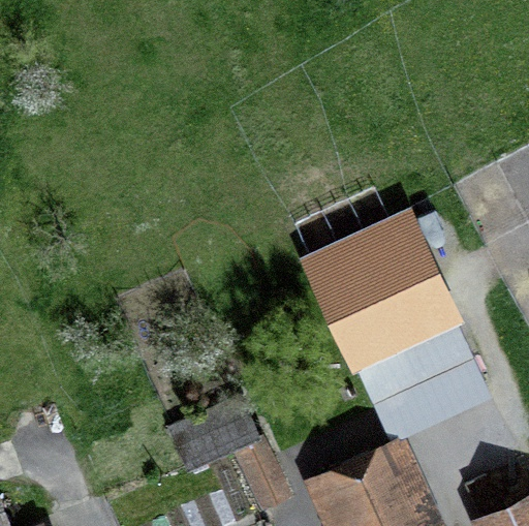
[(463,322),(411,207),(297,258),(349,373),(358,370),(389,440),(490,395),(458,325),(463,322)]
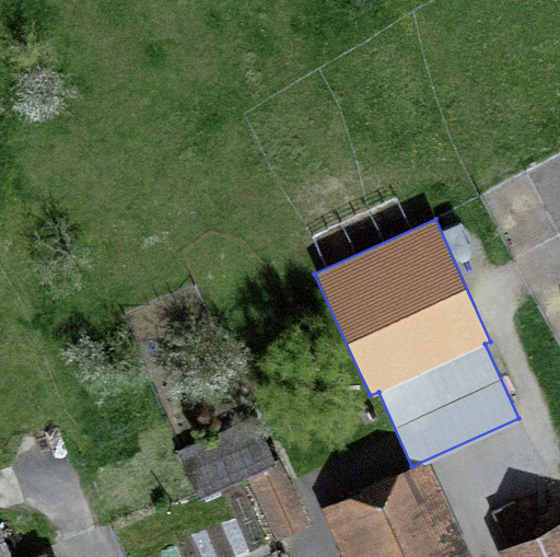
[(277,466),(256,419),(177,454),(197,499),(245,477),(273,542),(308,526),(281,464),(277,466)]
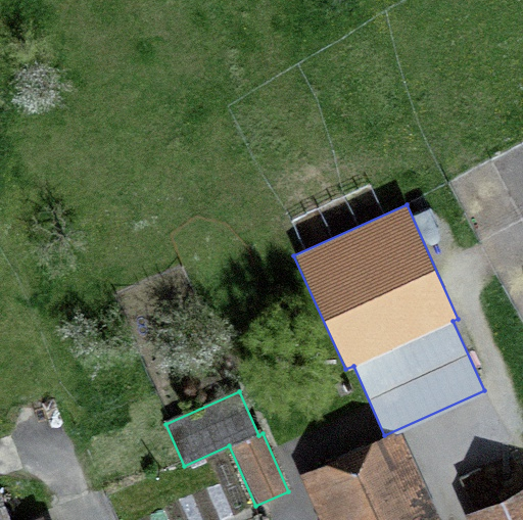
[(439,519),(400,430),(298,475),(311,503),(299,507),(305,519),(439,519)]
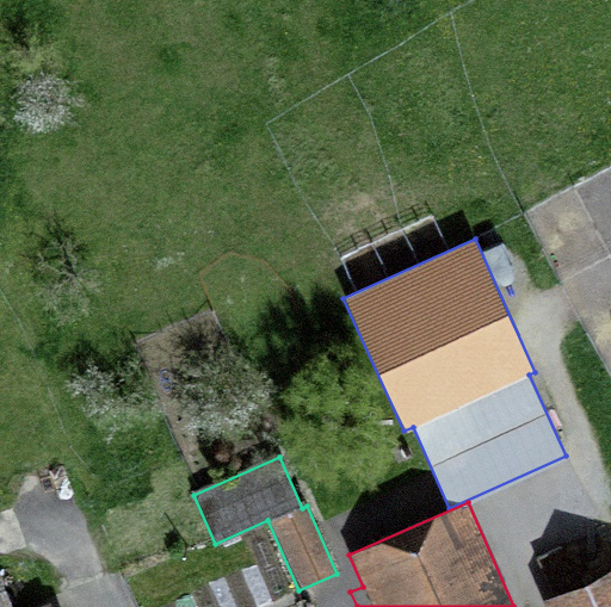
[(610,606),(610,565),(538,600),(542,606),(610,606)]
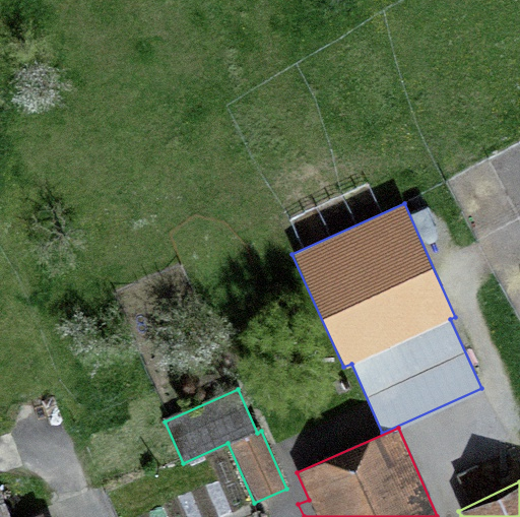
[(10,516),(0,487),(0,516),(10,516)]
